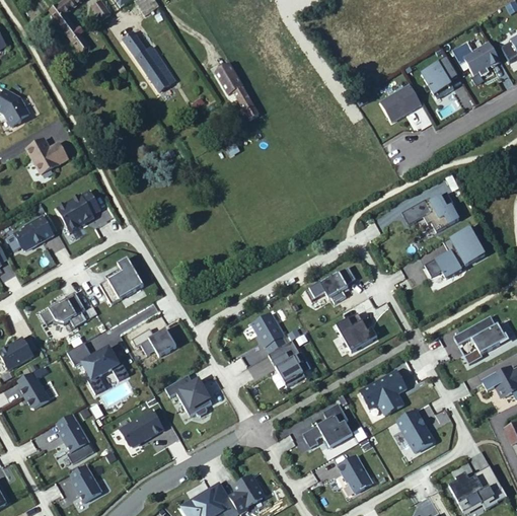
[(64,0),(61,2),(67,11),(75,6),(83,0),(64,0)]
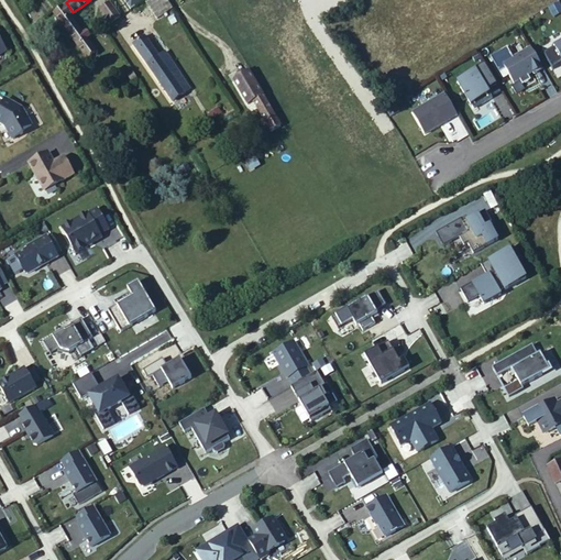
[(120,14),(110,0),(100,6),(110,21),(120,14)]
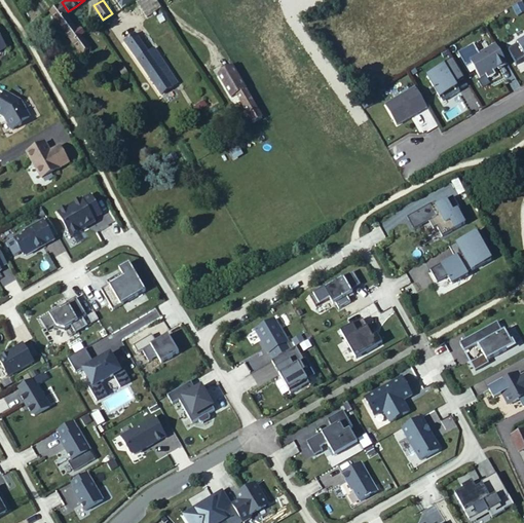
[(115,0),(121,9),(135,0),(115,0)]
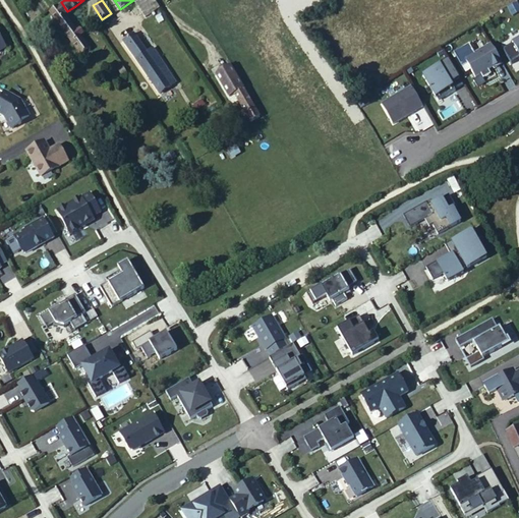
[(160,7),(155,0),(133,0),(145,17),(160,7)]
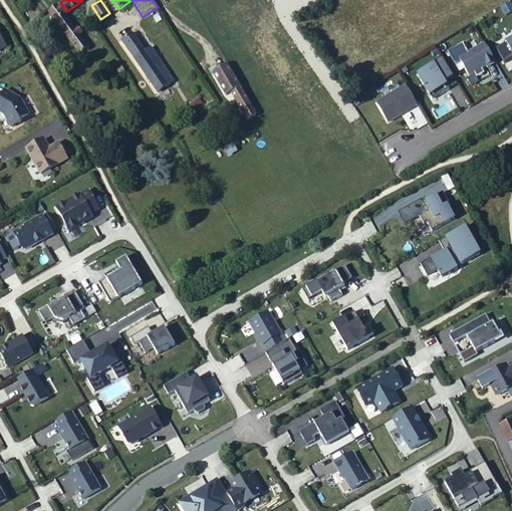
[(66,11),(60,2),(50,10),(66,30),(75,23),(66,11)]
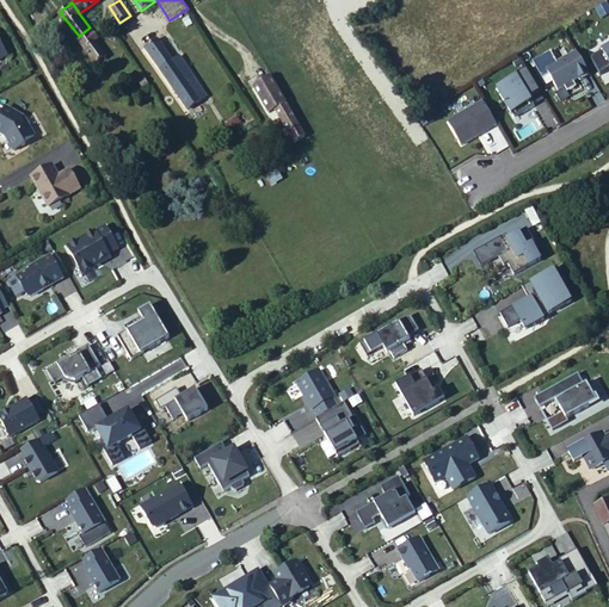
[(98,20),(88,7),(79,13),(90,28),(98,20)]
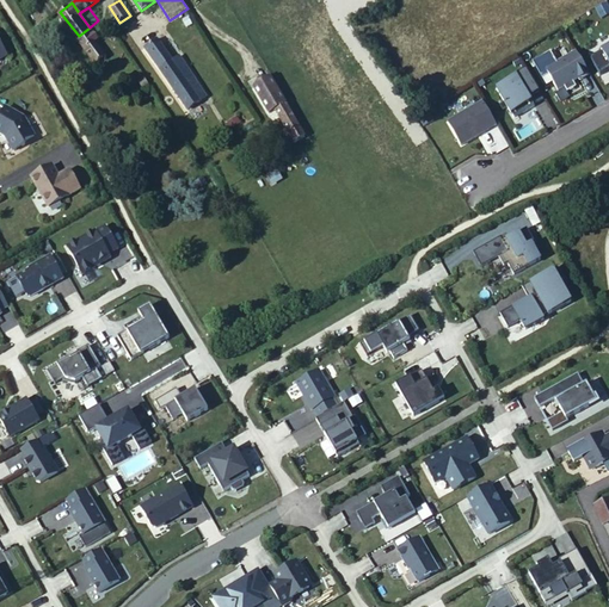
[(140,35),(148,47),(161,38),(153,25),(140,35)]
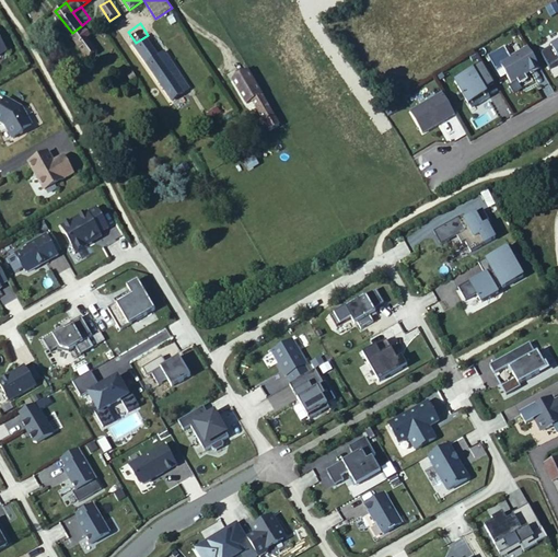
[(85,30),(82,25),(72,33),(90,55),(99,47),(90,34),(94,32),(90,26),(85,30)]
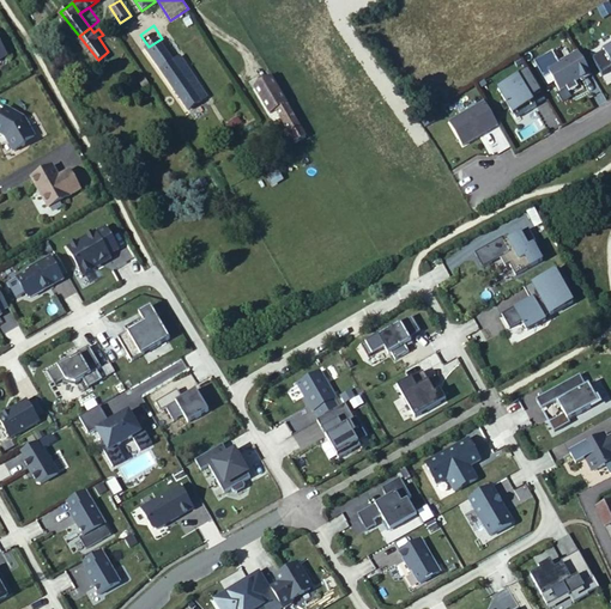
[(168,34),(162,38),(149,47),(164,69),(177,61),(183,56),(168,34)]
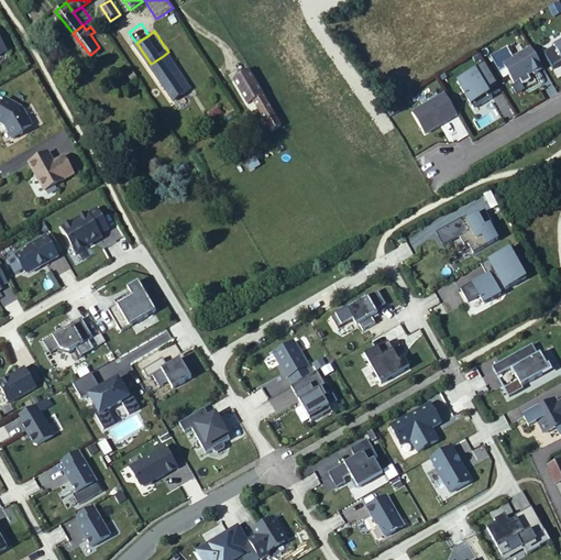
[(560,42),(550,48),(560,64),(560,42)]
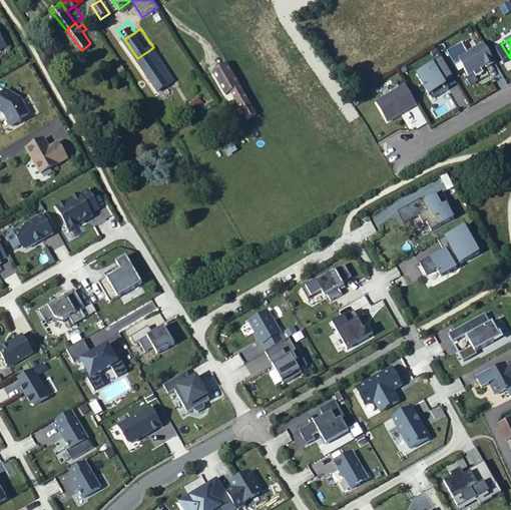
[(485,43),(460,58),(470,75),(495,60),(485,43)]
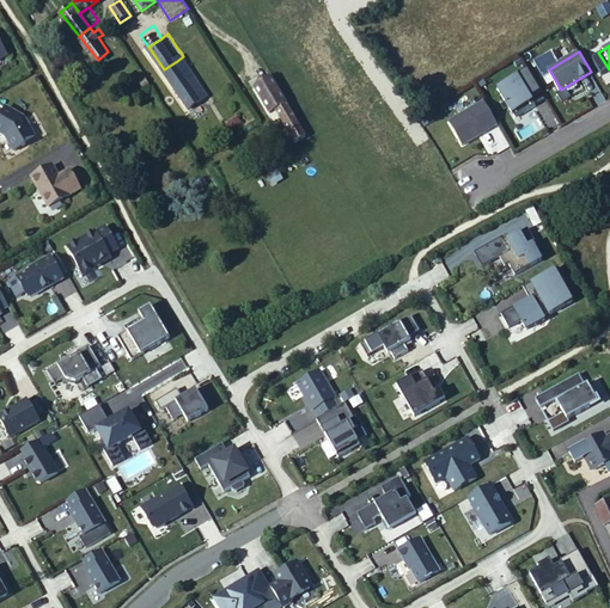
[(187,77),(177,61),(164,69),(189,109),(203,100),(197,92),(203,88),(193,72),(187,77)]
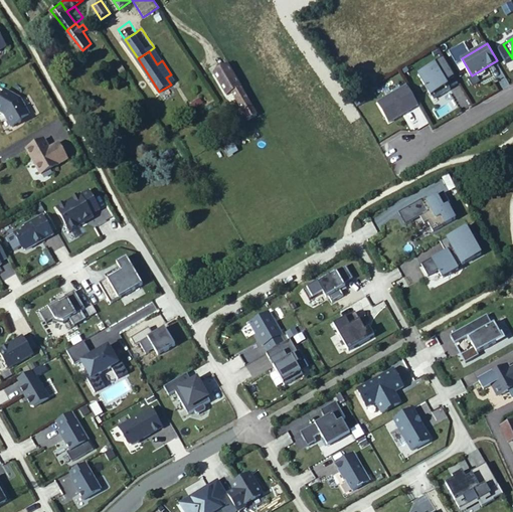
[(446,58),(420,73),(435,99),(452,89),(449,82),(457,77),(446,58)]
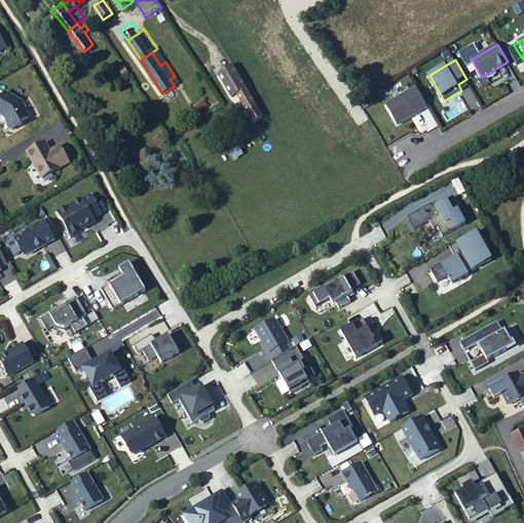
[(232,97),(237,94),(246,88),(232,67),(219,75),(232,97)]
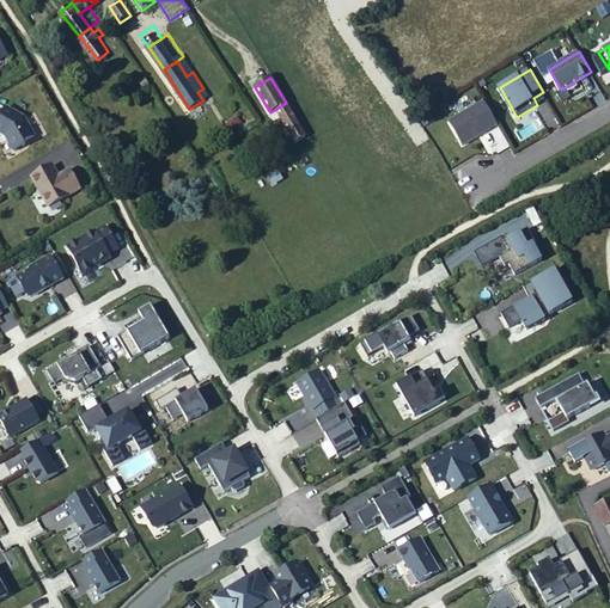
[(486,102),(450,122),(464,147),(481,137),(480,134),(489,128),(490,129),(499,124),(486,102)]
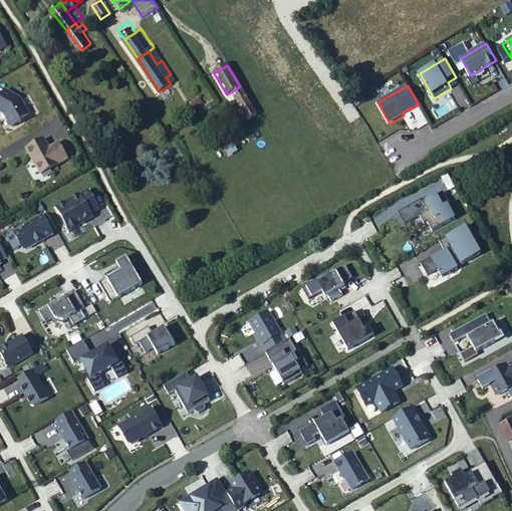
[(259,112),(240,86),(232,91),(250,118),(259,112)]
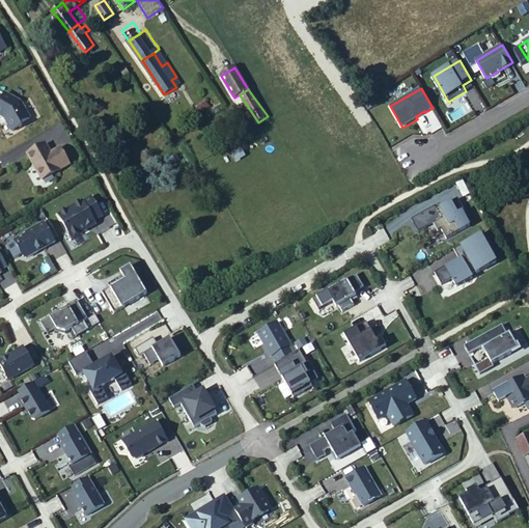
[(23,101),(7,91),(0,102),(0,112),(6,116),(14,130),(23,123),(24,120),(31,116),(23,101)]
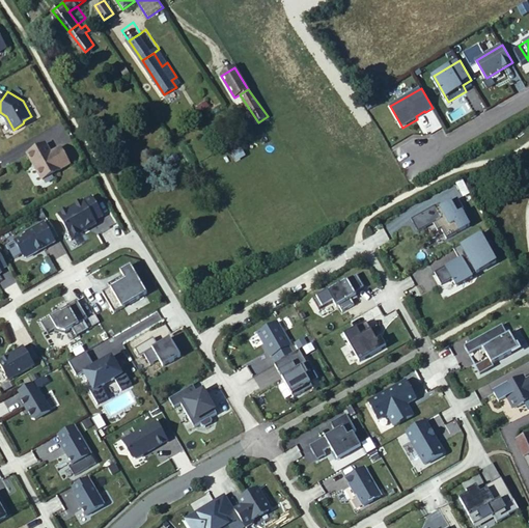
[(27,153),(42,178),(68,163),(59,146),(50,151),(45,142),(27,153)]
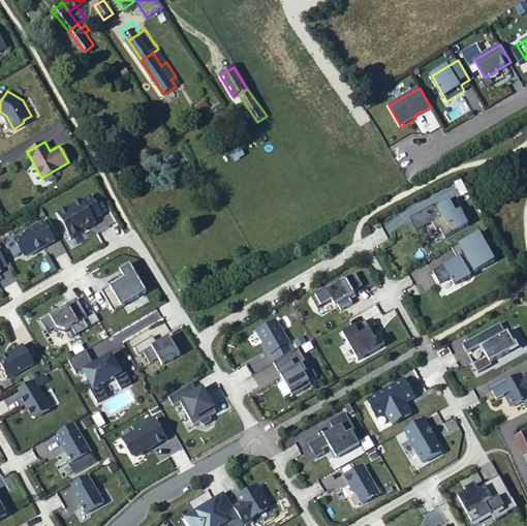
[(83,197),(58,212),(71,236),(91,224),(90,222),(95,219),(94,218),(102,213),(92,194),(84,198),(83,197)]
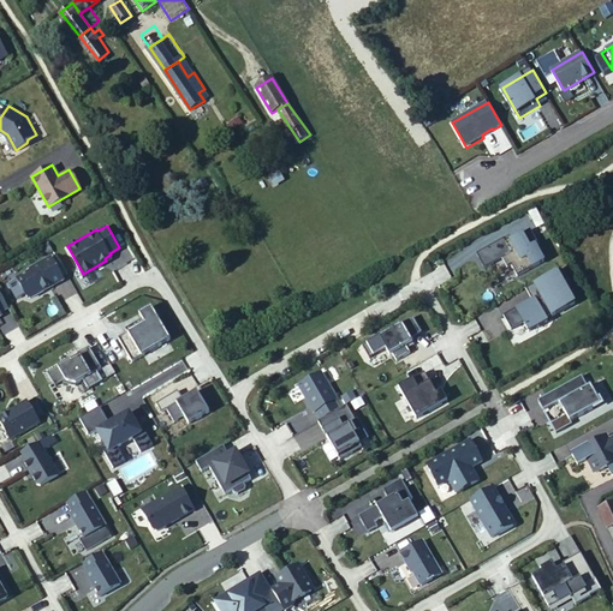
[(504,237),(477,252),(484,267),(503,256),(507,265),(512,263),(518,274),(545,259),(536,244),(539,241),(530,227),(511,239),(510,237),(506,239),(504,237)]
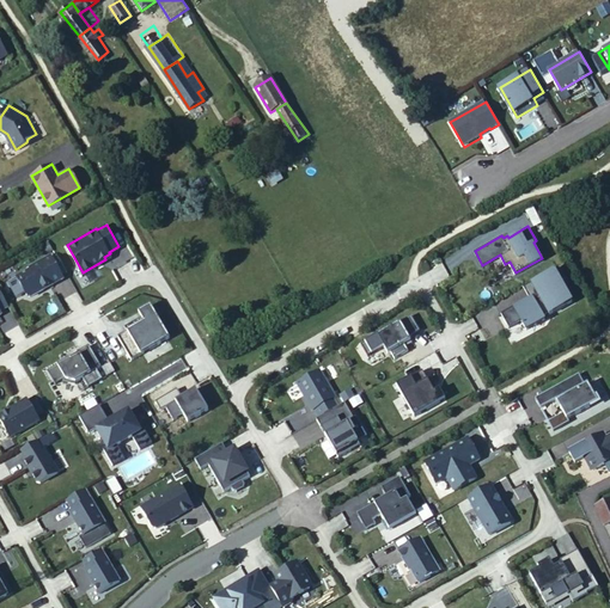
[(50,255),(16,274),(28,293),(31,294),(44,287),(44,284),(48,283),(49,284),(63,276),(50,255)]
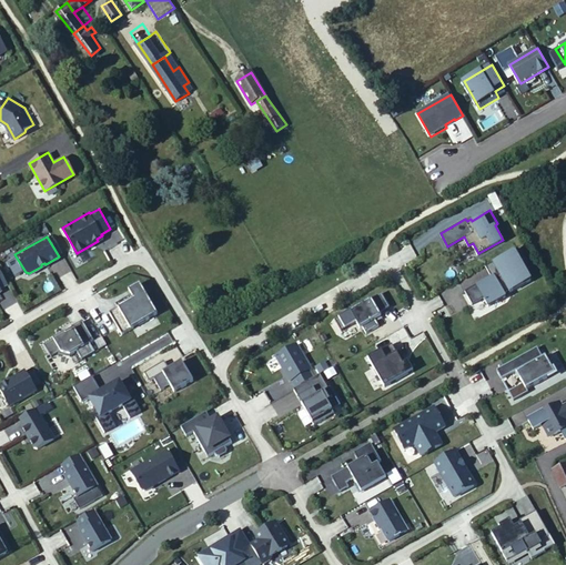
[(53,236),(49,240),(57,254),(62,251),(53,236)]
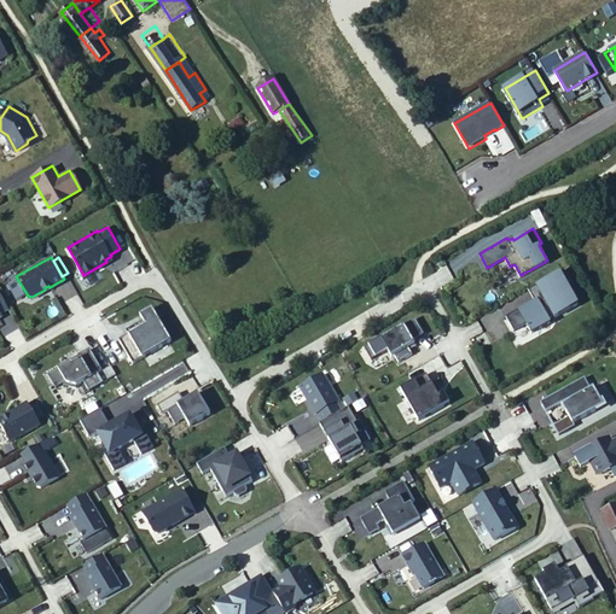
[(535,299),(506,315),(515,329),(527,322),(532,331),(551,321),(548,317),(555,314),(555,316),(579,303),(567,282),(570,280),(564,268),(529,288),(535,299)]
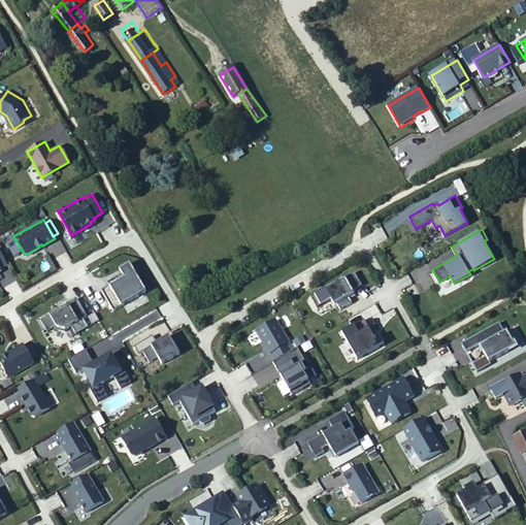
[(119,267),(124,274),(101,289),(113,308),(146,289),(129,261),(119,267)]
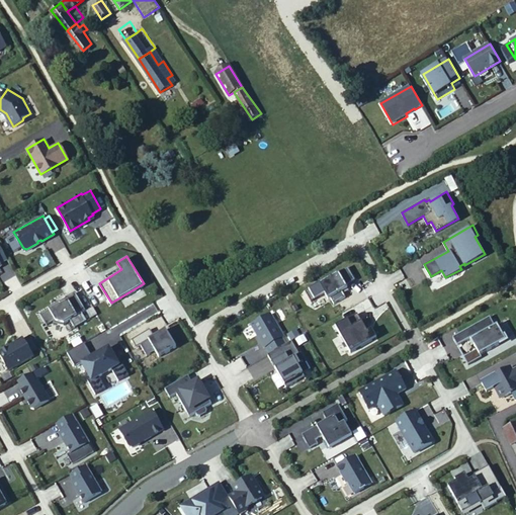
[(121,269),(119,266),(105,275),(107,278),(121,269)]
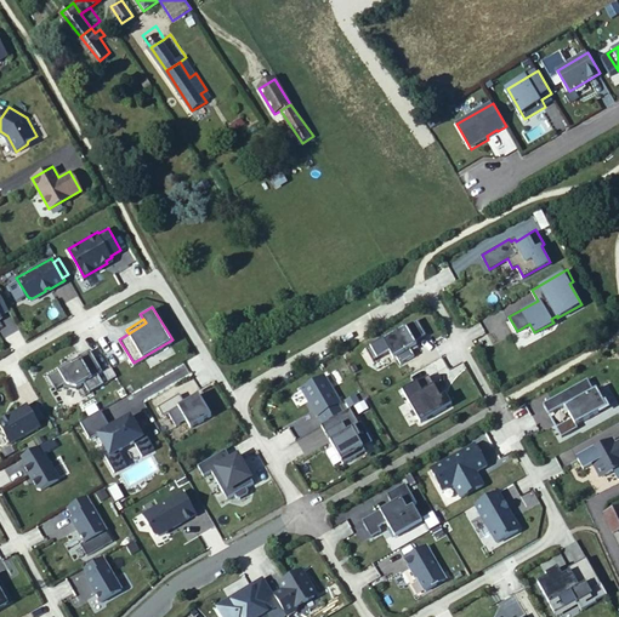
[(418,319),(378,342),(385,353),(390,350),(393,356),(397,355),(401,363),(415,354),(413,349),(410,347),(418,343),(415,341),(426,333),(418,319)]
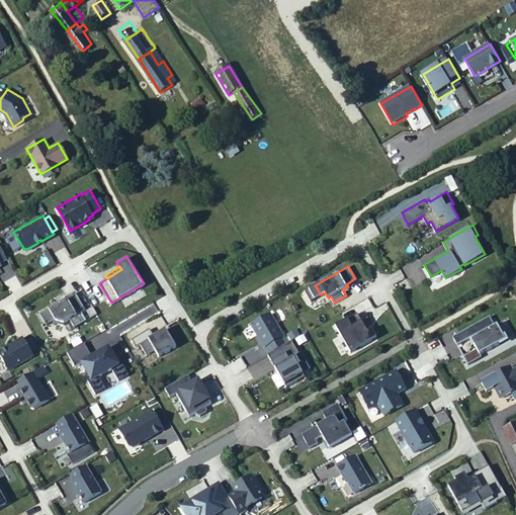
[(86,309),(76,290),(66,296),(68,298),(59,304),(58,303),(50,308),(49,307),(39,313),(47,324),(54,320),(64,322),(70,318),(75,326),(86,320),(82,312),(86,309)]
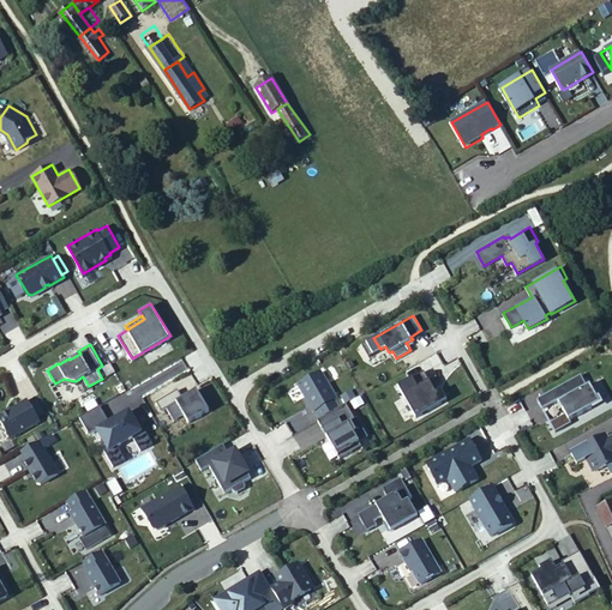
[(424,369),(397,385),(415,416),(442,400),(424,369)]
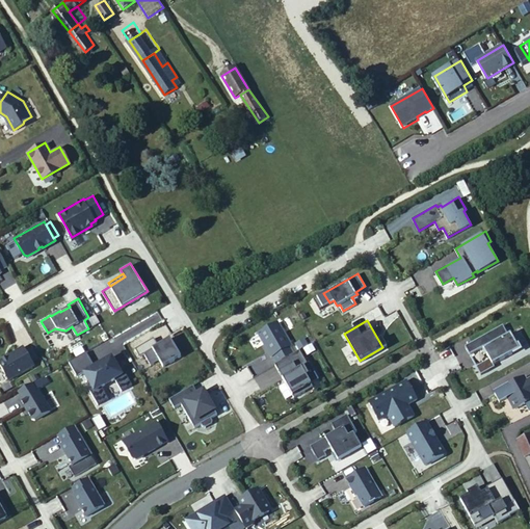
[(277,321),(258,333),(271,355),(273,354),(277,362),(294,352),(290,345),(291,344),(277,321)]
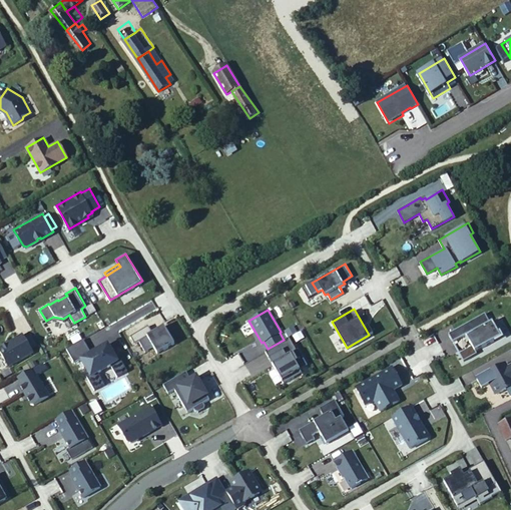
[(485,313),(449,333),(453,341),(466,334),(472,345),(460,352),(464,360),(477,353),(476,350),(501,336),(493,321),(490,322),(485,313)]
